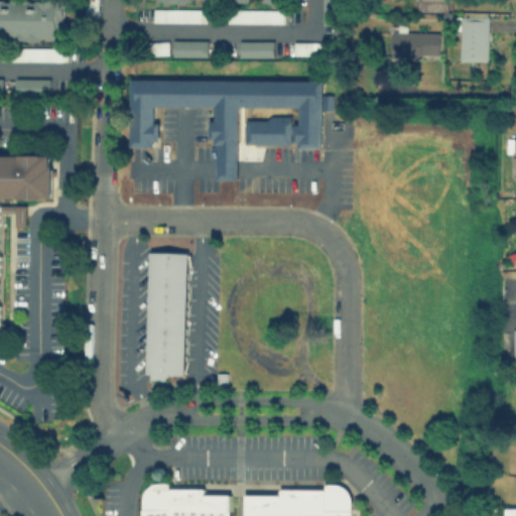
[(0,0),(0,37),(63,39),(63,0),(0,0)]
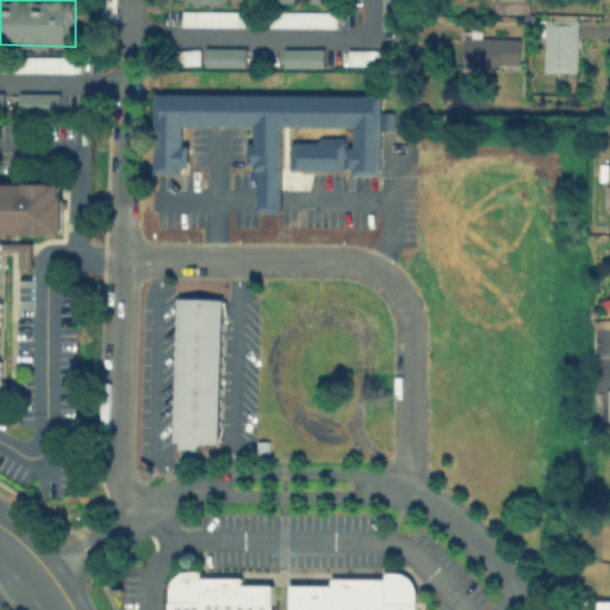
[(114,20),(113,0),(99,0),(99,20),(114,20)]
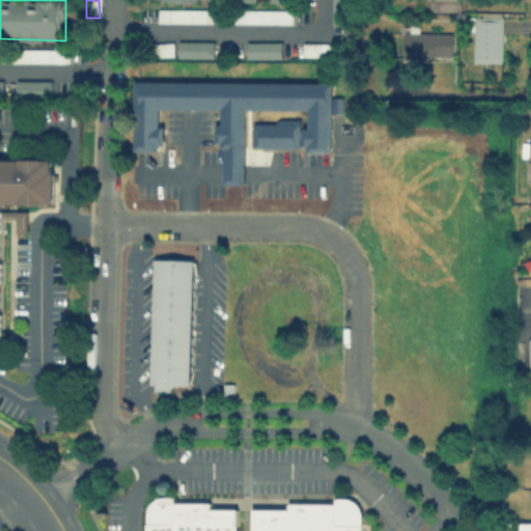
[(464,0),(428,0),(428,10),(464,10),(464,0)]
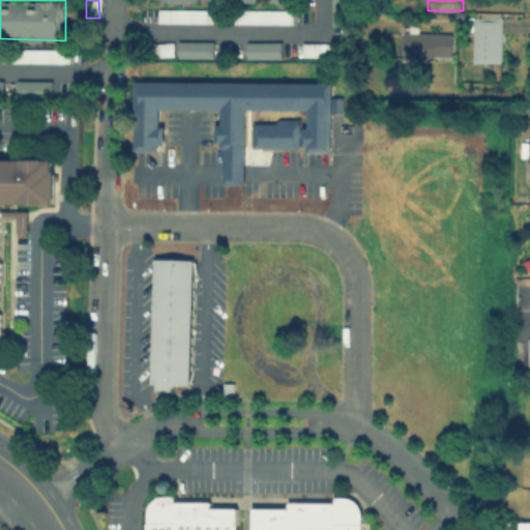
[(211,9),(156,8),(156,22),(211,23),(211,9)]
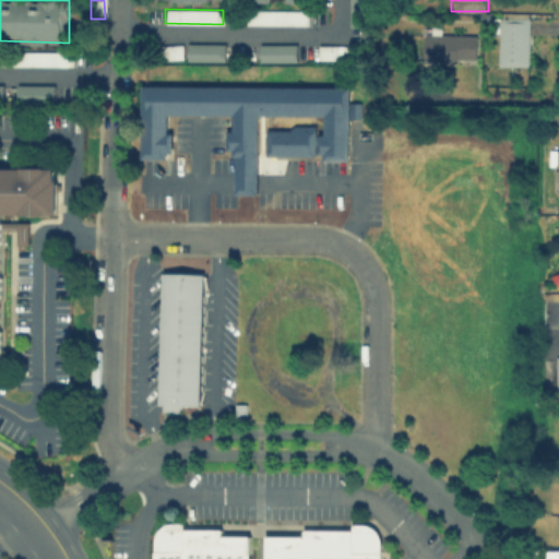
[(307,25),(307,10),(248,10),(247,24),(307,25)]
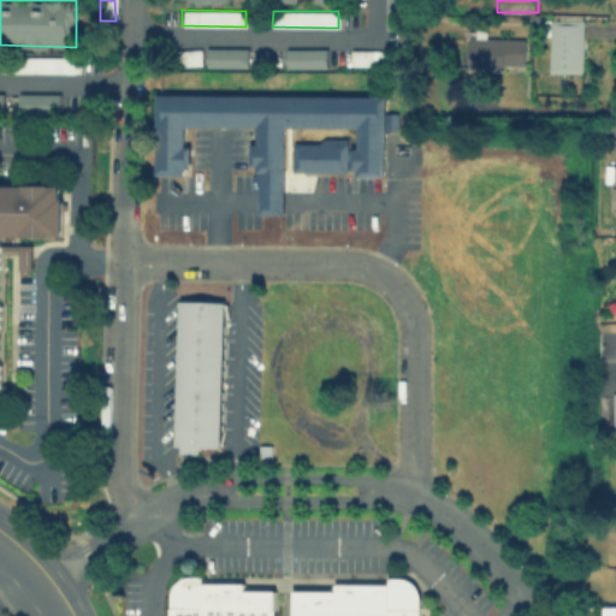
[(581,19),(548,19),(548,69),(581,69),(581,19)]
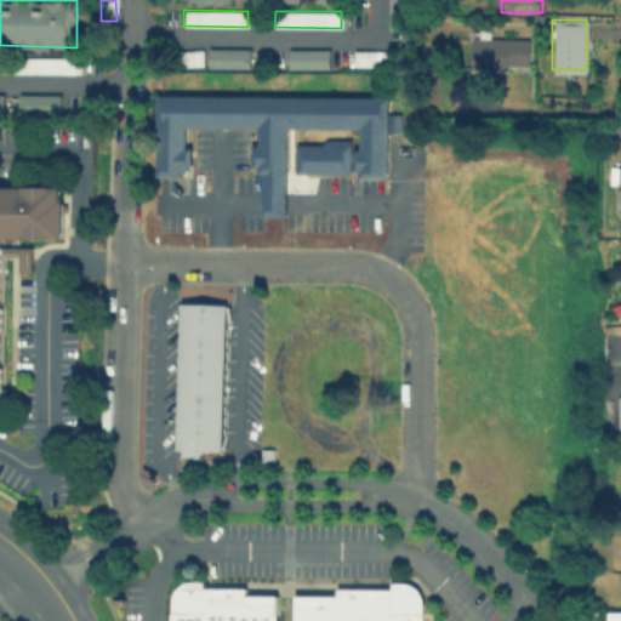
[(468,35),(531,35),(531,67),(506,67),(506,69),(468,69),(468,35)]
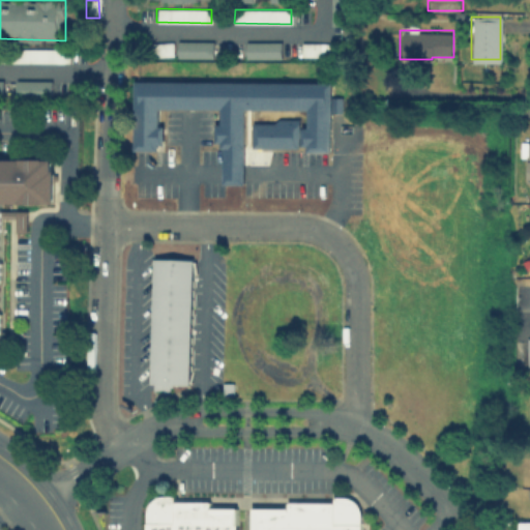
[(212,39),(176,39),(176,57),(212,57),(212,39)]
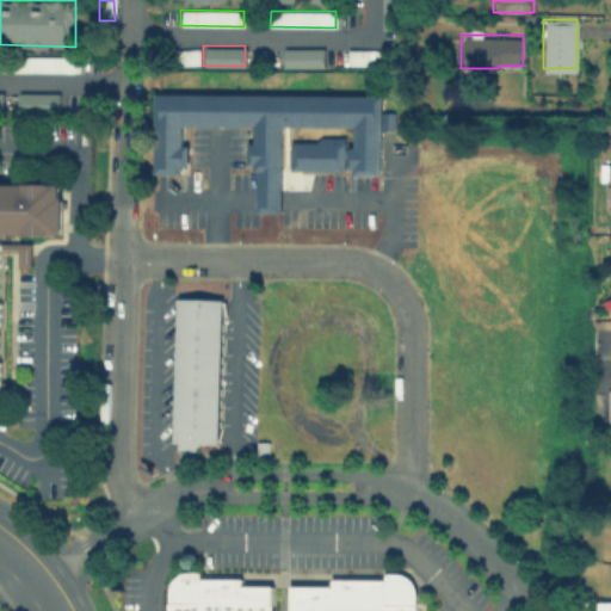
[(322,47),(283,47),(283,66),(322,66),(322,47)]
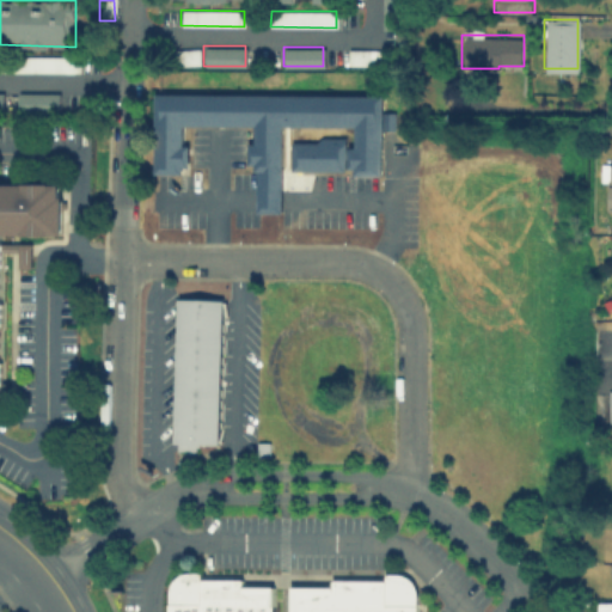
[(176,49),(177,65),(200,63),(199,48),(176,49)]
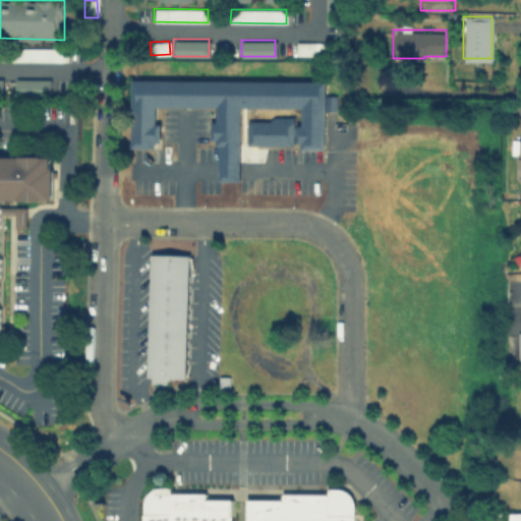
[(296,55),(323,54),(322,42),(296,42),(296,55)]
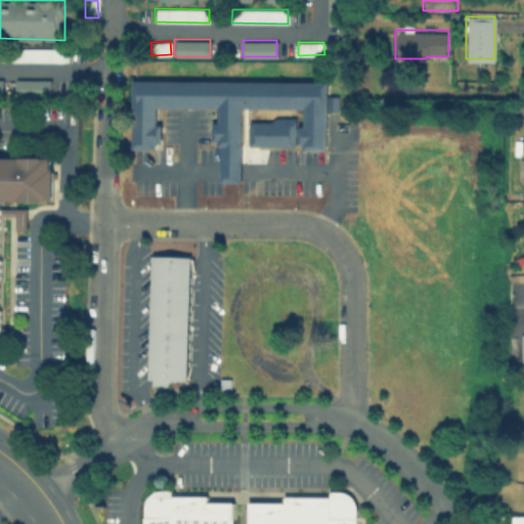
[(67,62),(68,49),(12,47),(12,60),(67,62)]
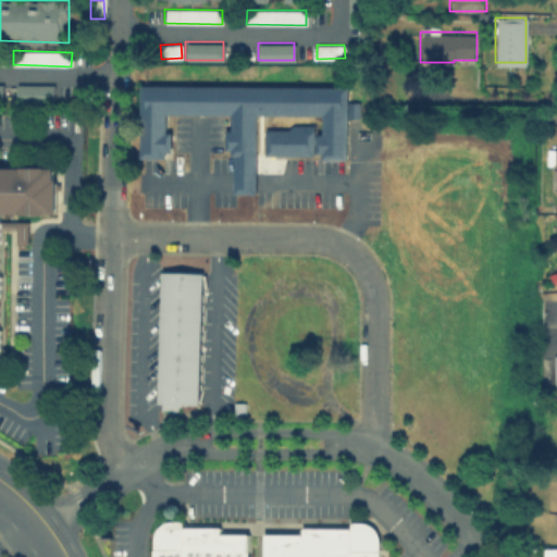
[(52,100),(52,83),(14,83),(14,100),(52,100)]
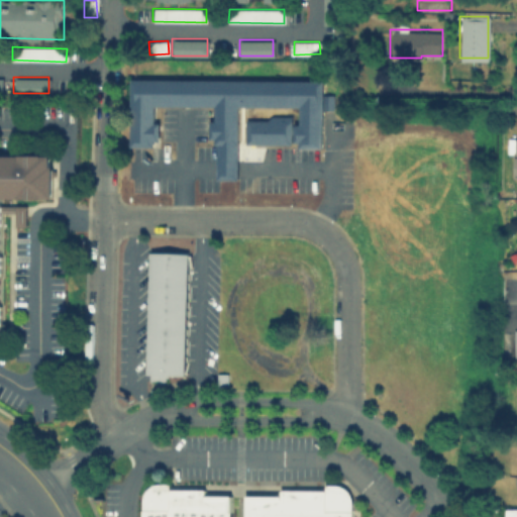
[(131,78),(322,80),(321,145),(298,145),(298,140),(295,140),(295,123),(299,123),(299,106),(238,105),(238,169),(238,179),(213,179),(214,169),(214,141),(210,141),(210,119),(214,119),(214,105),(153,105),(153,121),(161,121),(161,138),(152,138),(152,145),(130,144),(131,78)]
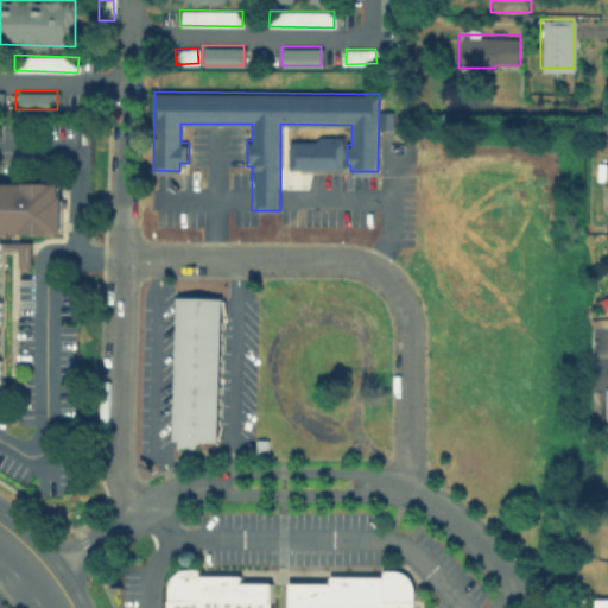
[(291,166),(291,140),(315,140),(315,135),(341,135),(341,168),(291,166)]
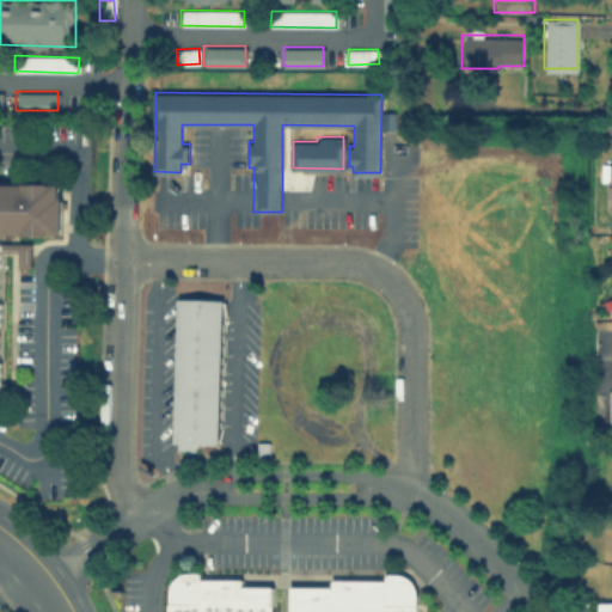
[(611,164),(601,164),(600,181),(609,182),(607,209),(611,209),(611,164)]
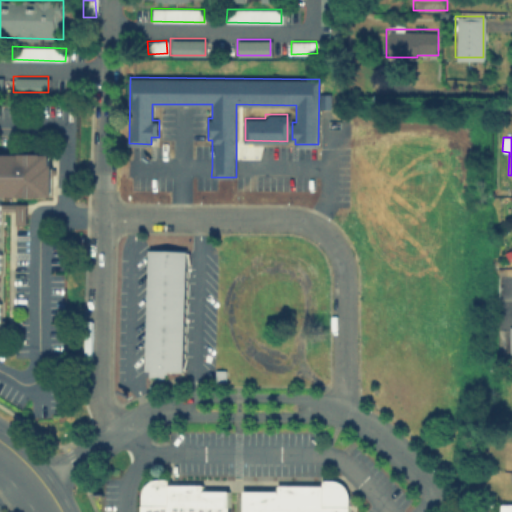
[(0,155),(52,155),(52,197),(3,197),(3,332),(0,332),(0,155)]
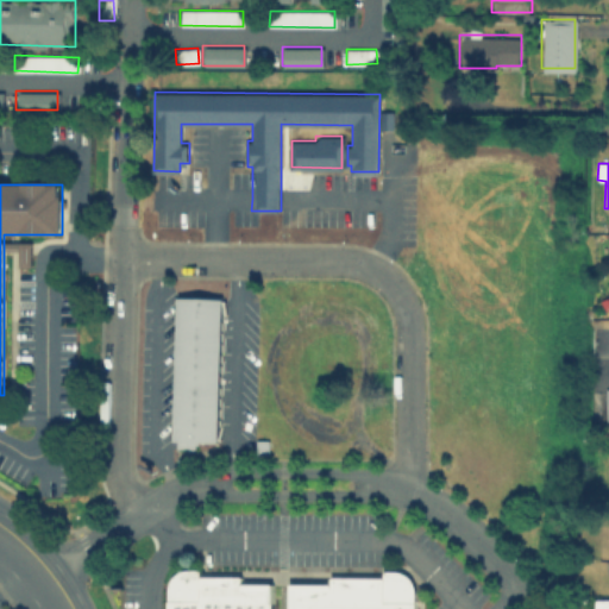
[(179,297),(224,299),(223,440),(177,439),(179,297)]
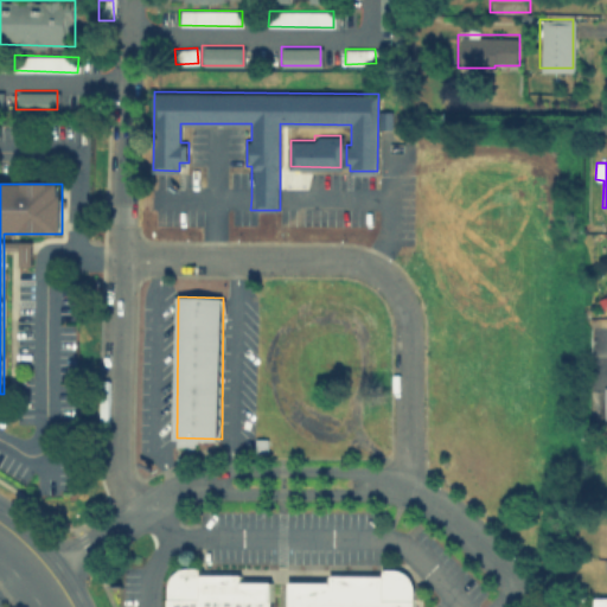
[(167,579),(167,606),(273,606),(273,580),(241,580),(241,572),(200,572),(199,567),(184,567),(174,570),(167,579)]
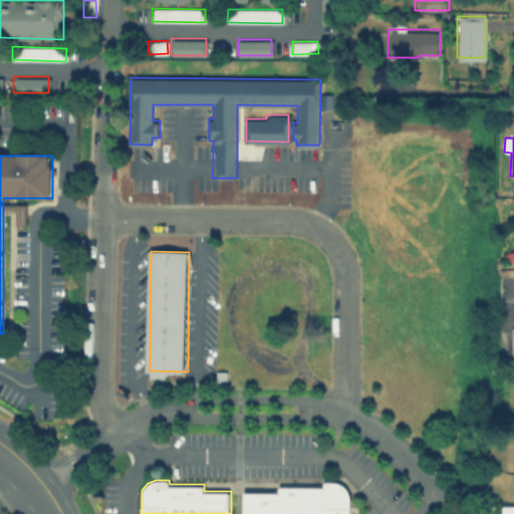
[(349,513),(245,513),(245,492),(278,492),(278,486),(322,486),(322,480),(335,480),(342,483),(348,490),(350,498),(349,513)]
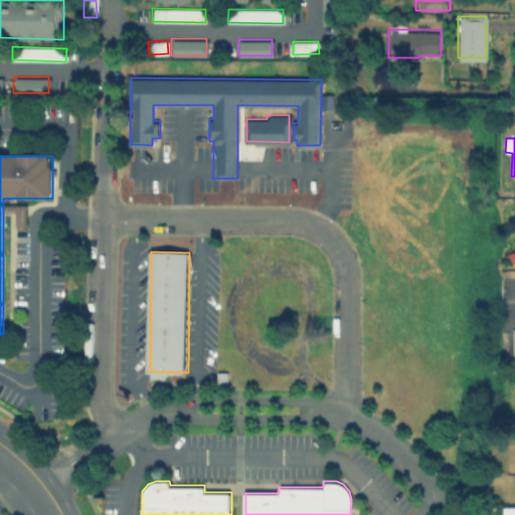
[(504,514),(504,506),(514,506),(514,514),(504,514)]
